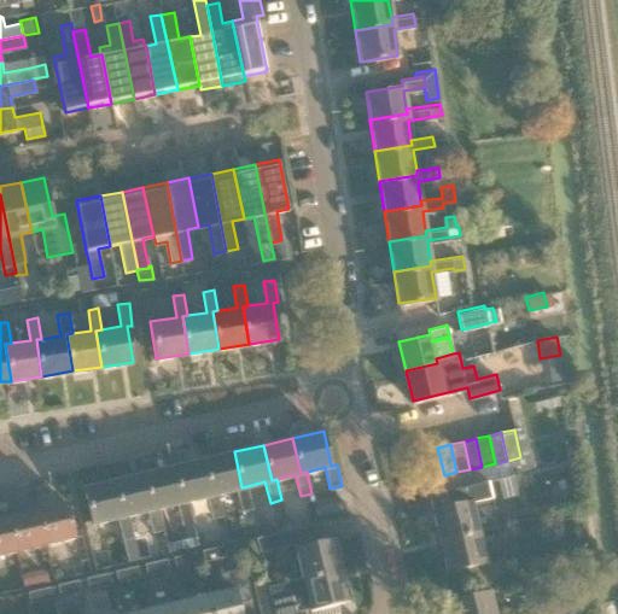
[(252,507),(248,486),(242,487),(234,451),(204,458),(213,495),(217,493),(237,489),(242,509),(252,507)]
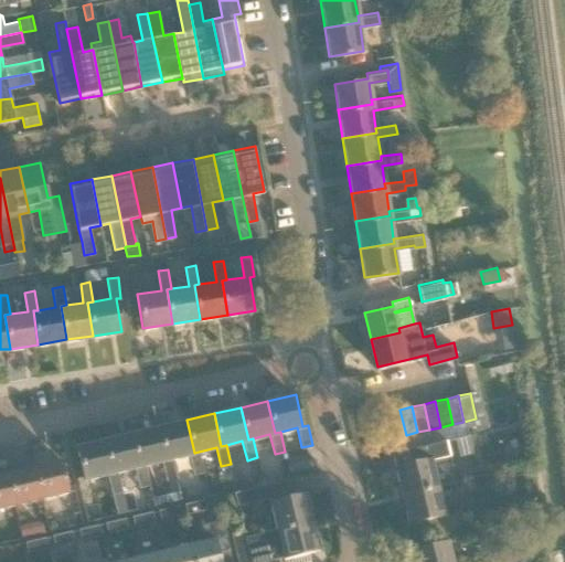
[(187,420),(159,426),(167,459),(171,458),(189,454),(193,474),(203,470),(199,452),(194,453),(187,420)]
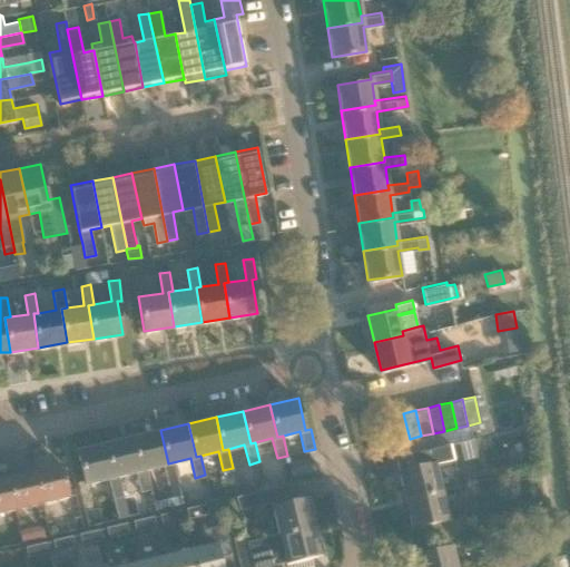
[(168,463),(160,430),(134,437),(141,470),(146,469),(163,465),(167,484),(177,481),(173,462),(168,463)]
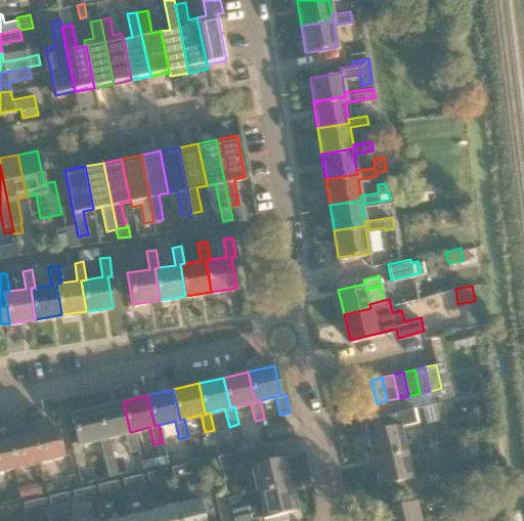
[(138,448),(134,431),(130,432),(123,401),(97,406),(104,438),(110,437),(125,433),(129,451),(138,448)]
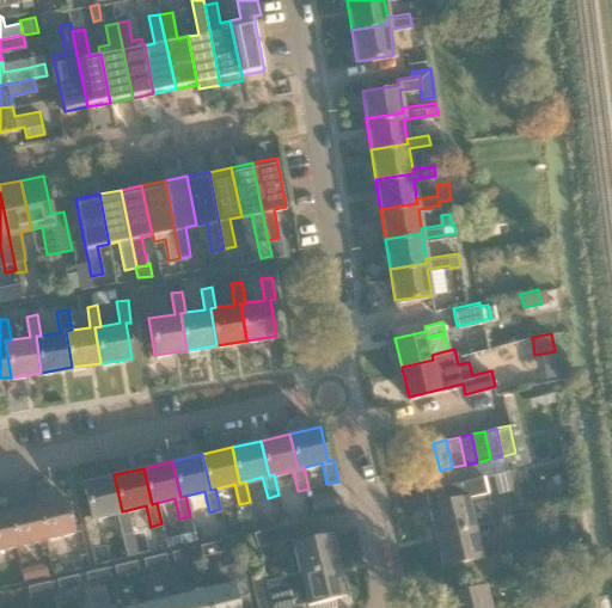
[(133,530),(128,510),(122,511),(114,474),(83,483),(91,519),(117,513),(122,533),(133,530)]
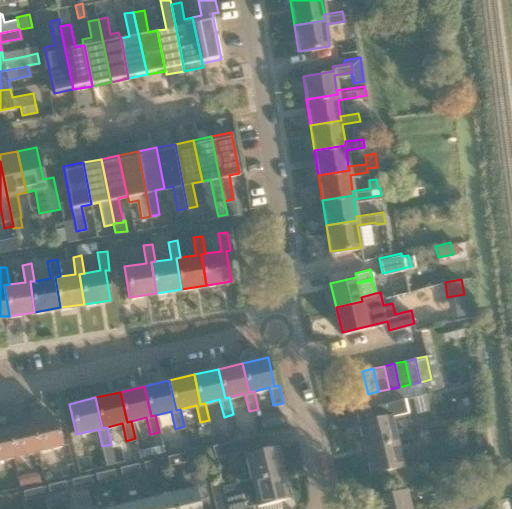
[(363,447),(395,439),(392,425),(402,422),(408,416),(403,398),(354,410),(363,447)]
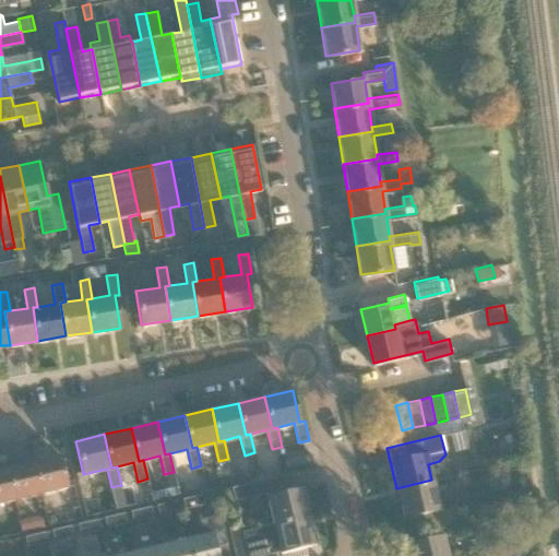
[(513,440),(503,442),(506,451),(514,449),(513,440)]
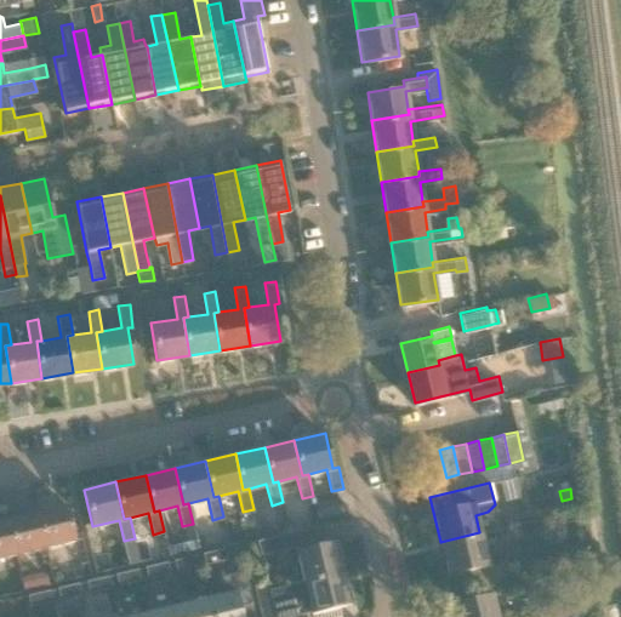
[(339,497),(314,503),(318,518),(342,512),(342,510),(339,497)]
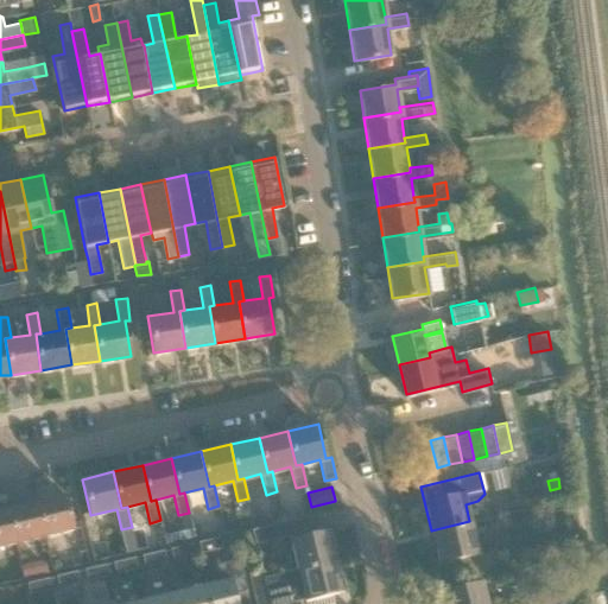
[(37,501),(45,534),(74,527),(67,494),(37,501)]
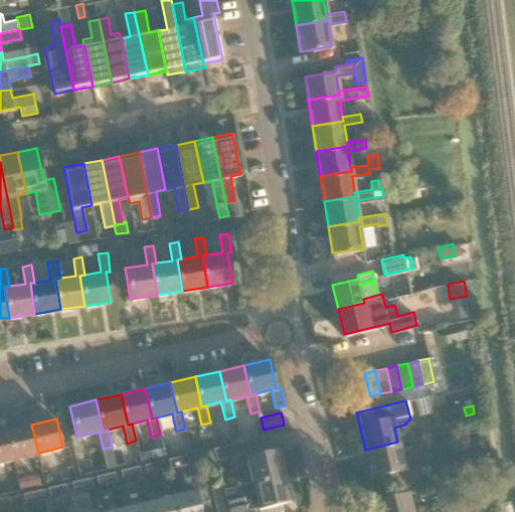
[(13,459),(38,453),(31,424),(7,431),(13,459)]
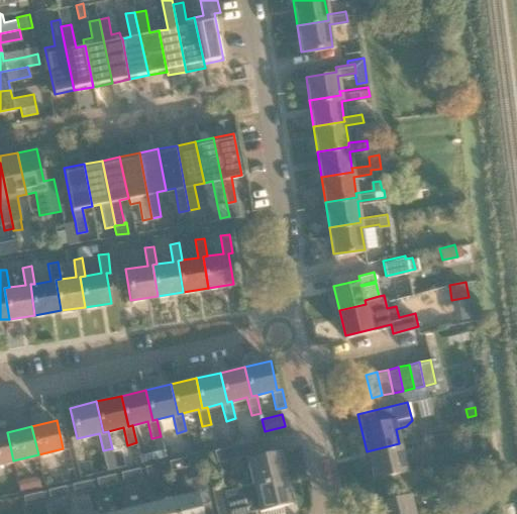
[(0,464),(13,460),(7,432),(0,433),(0,464)]
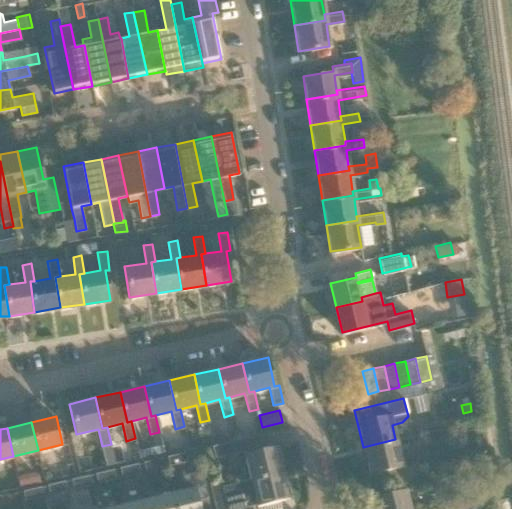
[(247,448),(244,437),(212,444),(215,456),(247,448)]
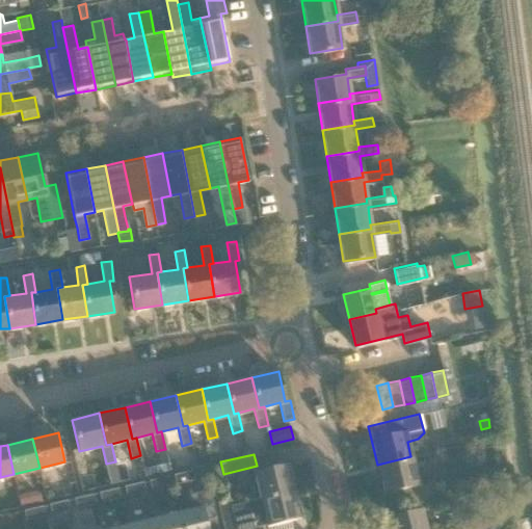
[(167,469),(163,455),(147,459),(150,473),(167,469)]
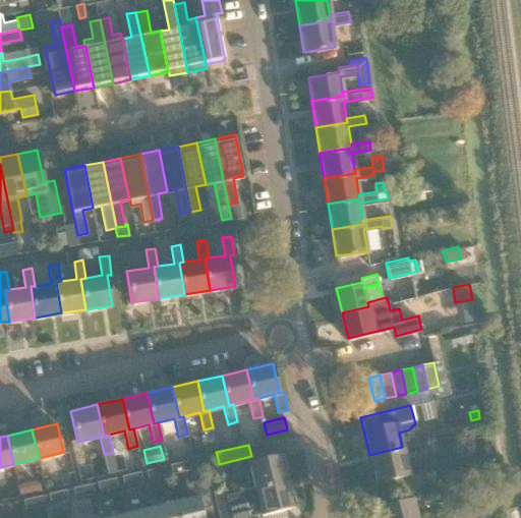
[(409,473),(402,447),(369,455),(375,480),(378,480),(391,477),(394,488),(427,480),(425,471),(424,469),(418,471),(409,473)]
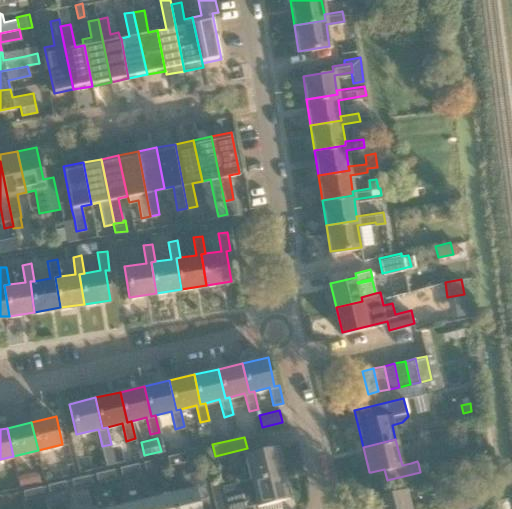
[(137,448),(135,441),(126,443),(128,450),(137,448)]
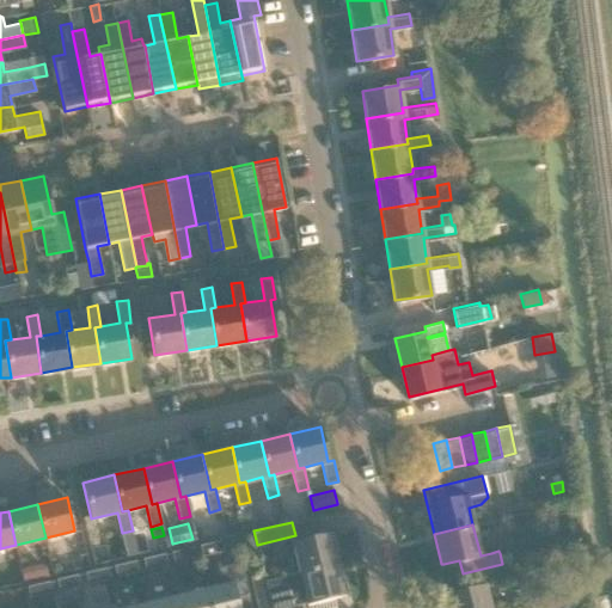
[(133,530),(122,533),(127,554),(138,552),(133,530)]
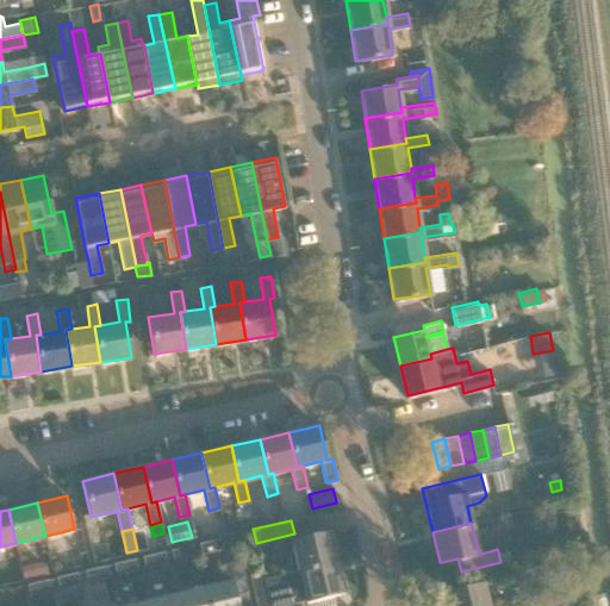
[(298,569),(337,560),(330,530),(291,538),(298,569)]
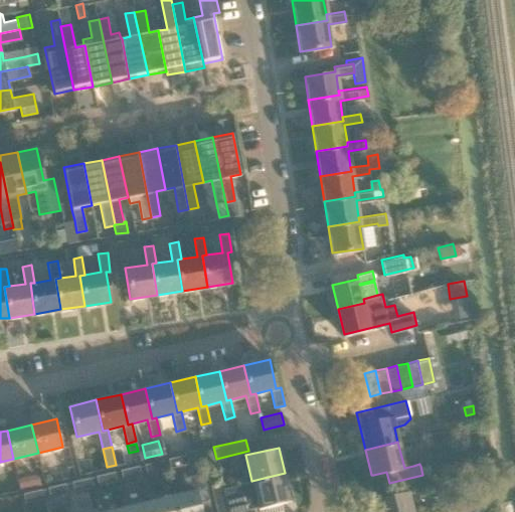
[(189,462),(187,454),(168,459),(170,467),(189,462)]
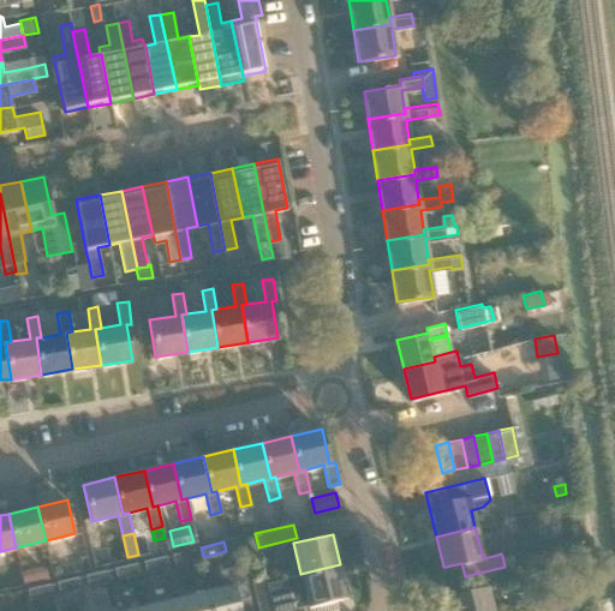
[(196,558),(195,549),(173,553),(175,563),(196,558)]
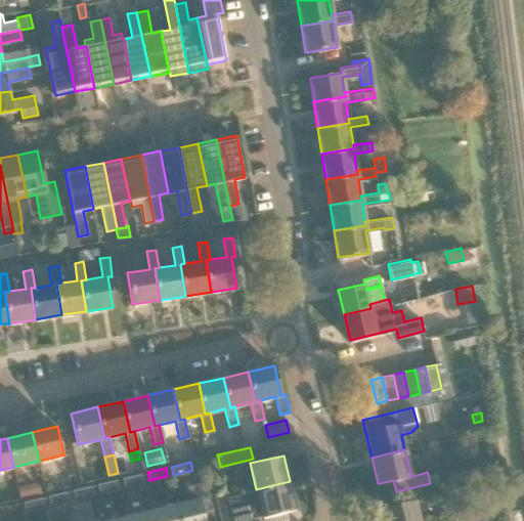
[(143,482),(141,473),(123,477),(125,487),(143,482)]
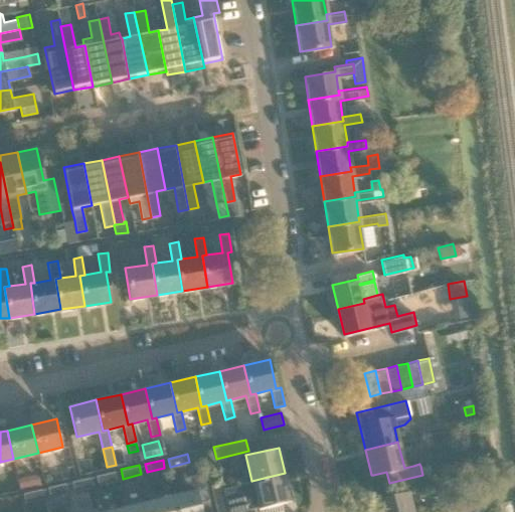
[(117,480),(115,471),(96,476),(98,484),(117,480)]
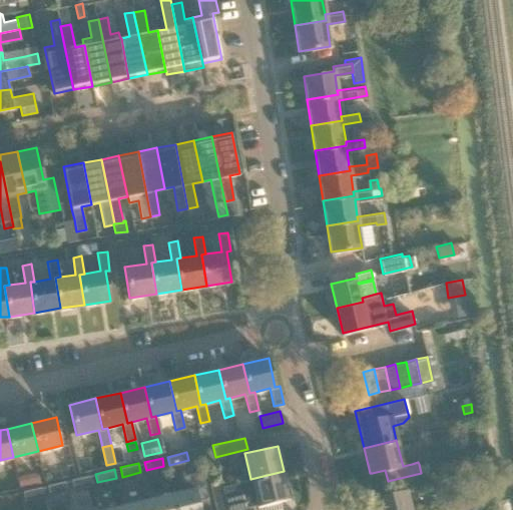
[(170,493),(173,509),(199,509),(197,499),(208,497),(201,470),(183,474),(187,489),(170,493)]
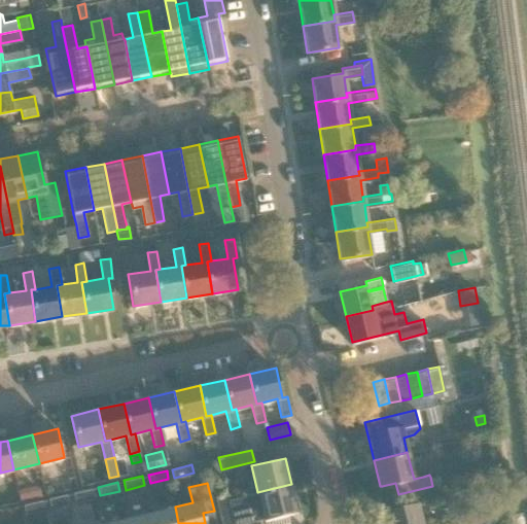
[(230,499),(216,501),(220,523),(235,523),(234,521),(262,514),(264,519),(297,511),(291,484),(257,492),(230,499)]
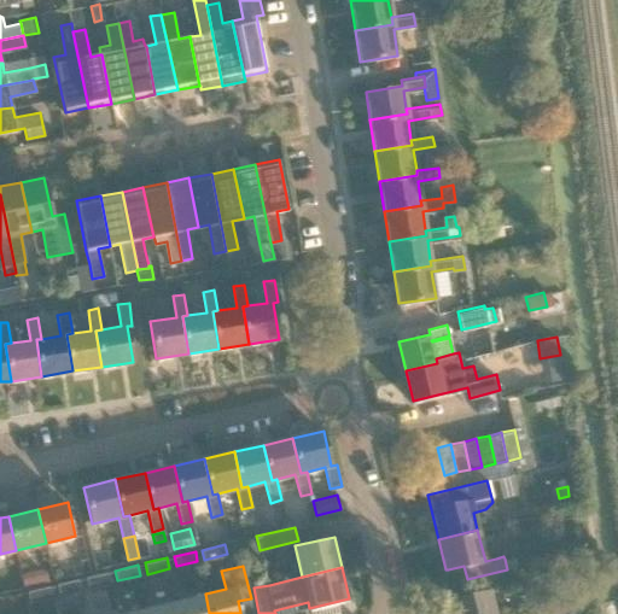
[(511,584),(508,573),(507,569),(467,579),(470,594),(450,598),(454,613),(495,613),(489,589),(511,584)]
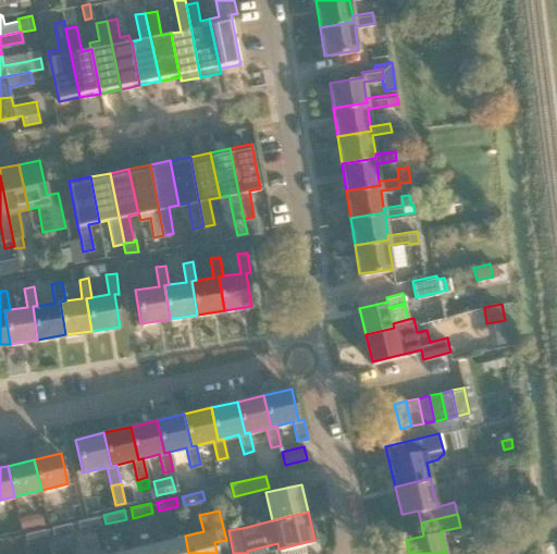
[(33,526),(31,515),(20,517),(22,528),(33,526)]
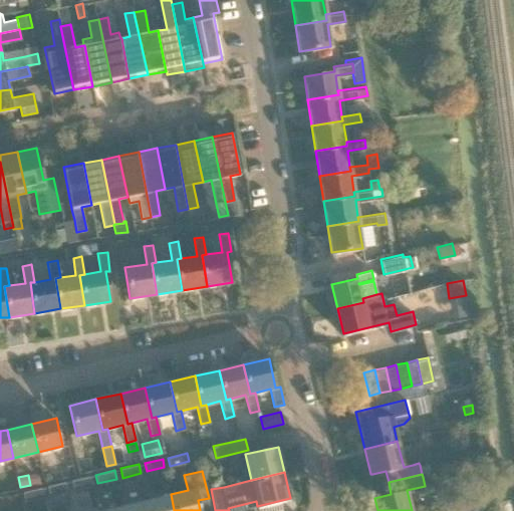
[(90,485),(88,476),(71,480),(73,489),(90,485)]
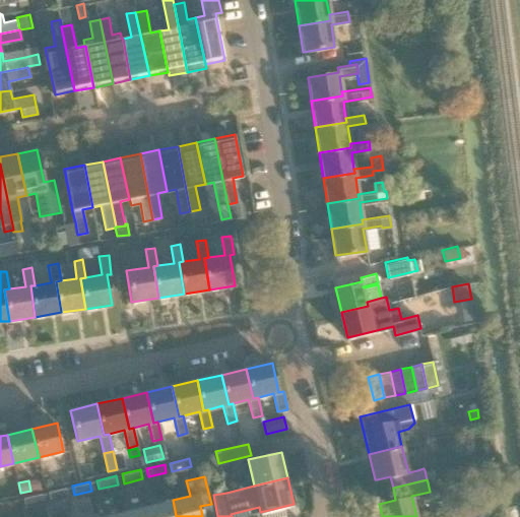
[(67,497),(65,488),(48,492),(50,501),(67,497)]
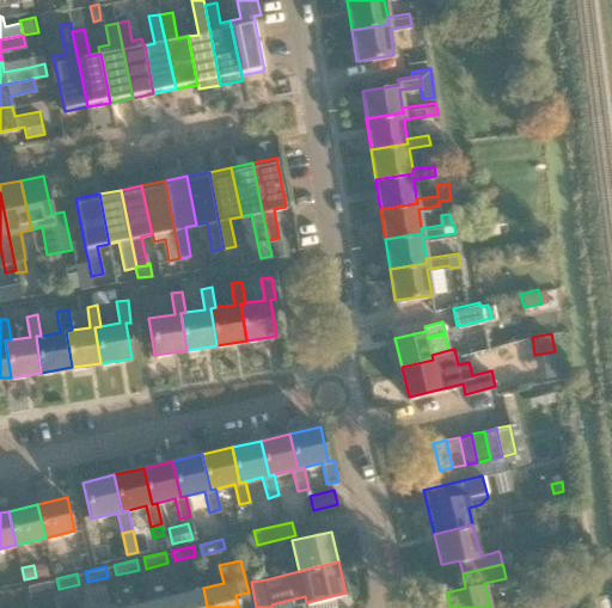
[(50,590),(48,579),(28,584),(30,595),(50,590)]
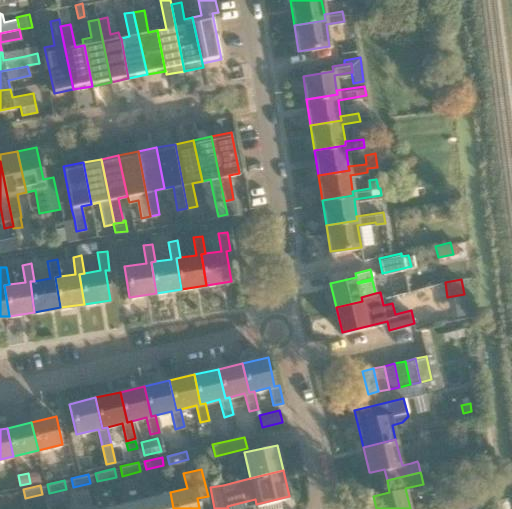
[(173,508),(170,492),(146,498),(148,508),(173,508)]
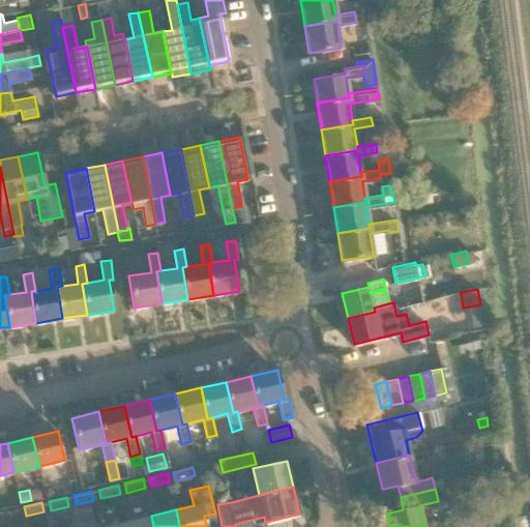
[(125,521),(126,526),(153,526),(151,516),(125,521)]
